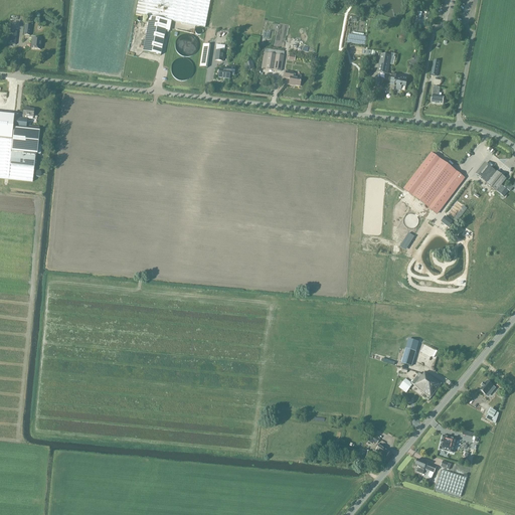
[(138,0),(136,14),(149,17),(167,20),(205,28),(210,0),(138,0)]
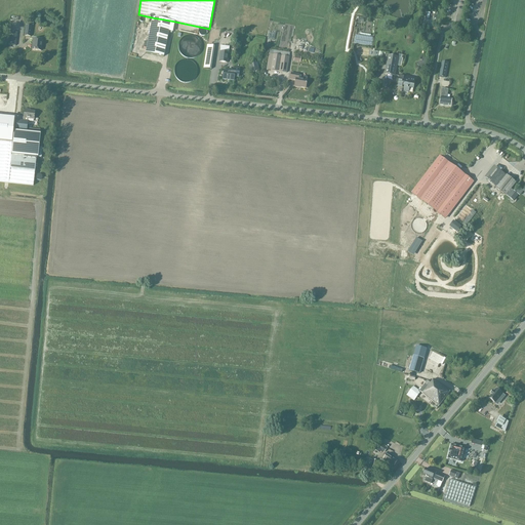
[(170,21),(152,17),(146,53),(163,56),(170,21)]
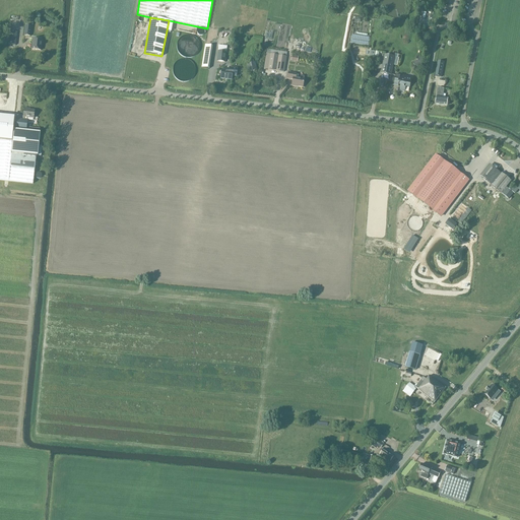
[(23,36),(30,37),(33,26),(25,25),(23,36)]
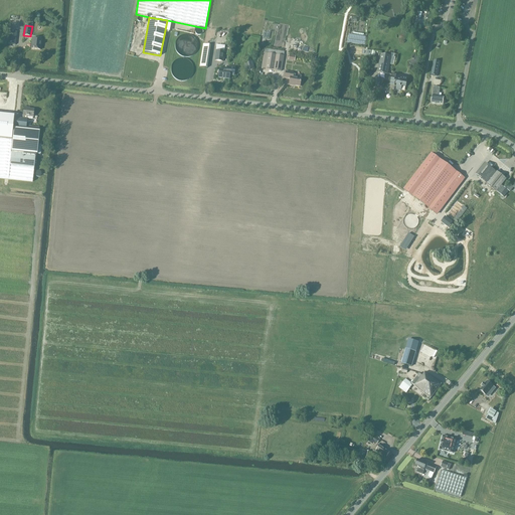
[(8,44),(15,45),(17,32),(9,31),(8,44)]
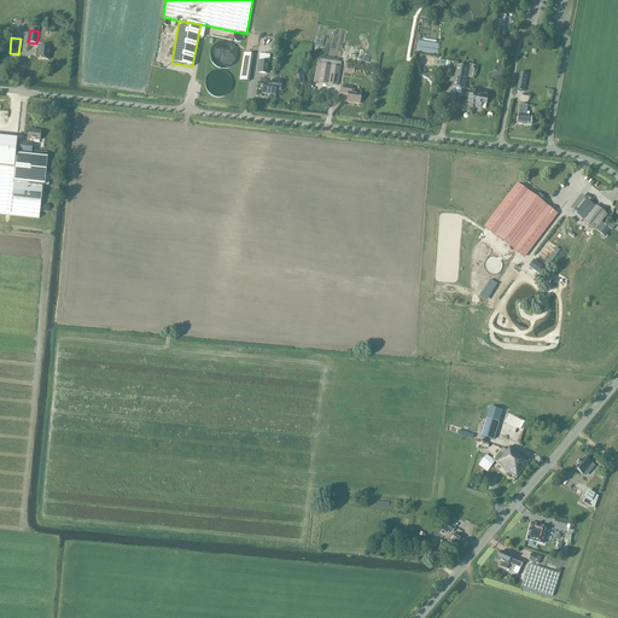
[(235,47),(233,44),(231,42),(227,41),(223,40),(220,41),(216,42),(214,45),(213,48),(211,52),(211,56),(211,58),(214,62),(216,64),(220,65),(222,66),(226,66),(229,65),(233,64),(235,60),(237,58),(237,54),(237,53),(237,50),(235,47)]
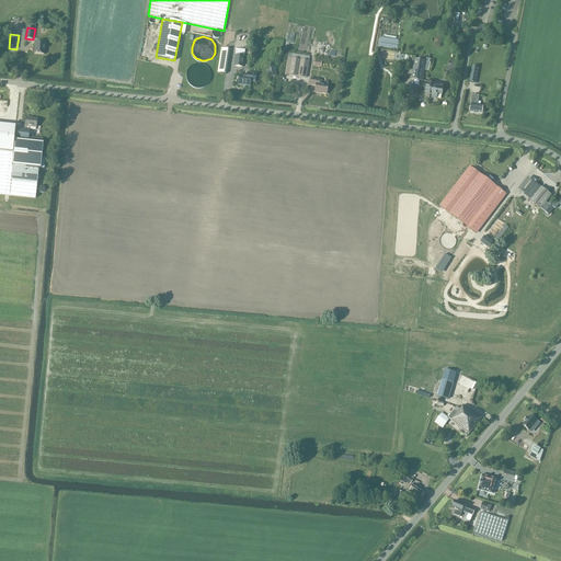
[(36,43),(35,55),(44,56),(46,44),(36,43)]
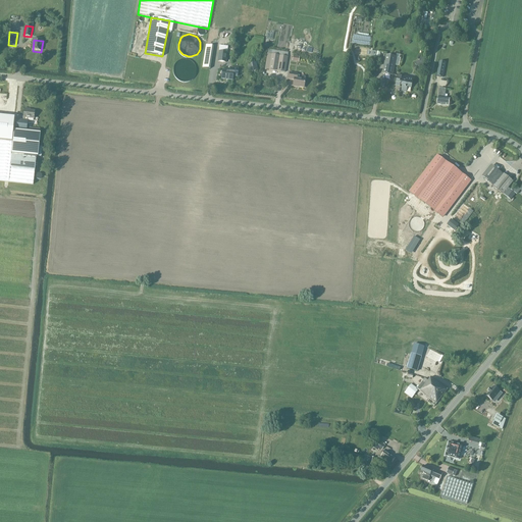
[(210,69),(214,46),(206,45),(202,68),(210,69)]
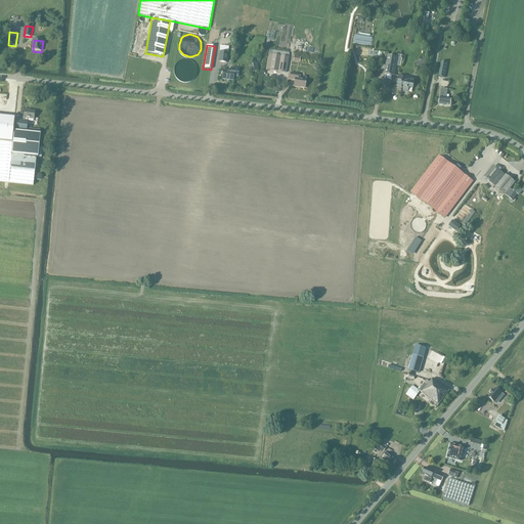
[(218,61),(227,62),(228,52),(219,52),(218,61)]
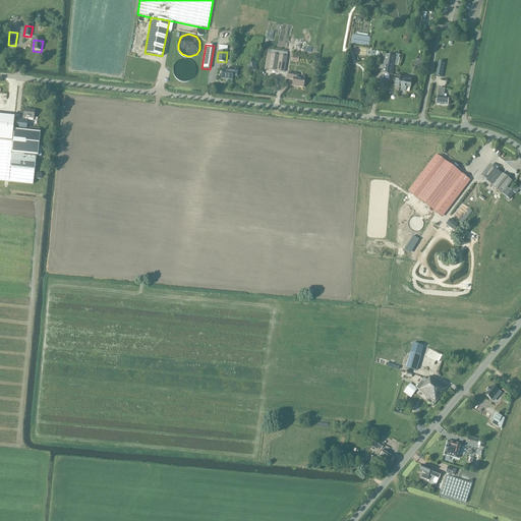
[(287,57),(267,54),(265,69),(284,72),(287,57)]
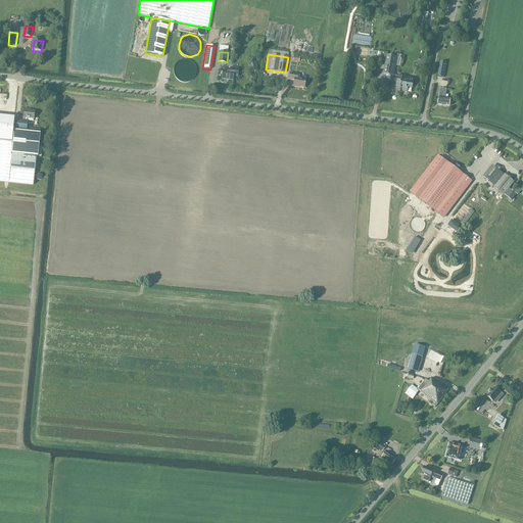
[(393,76),(395,65),(397,57),(387,55),(383,74),(393,76)]
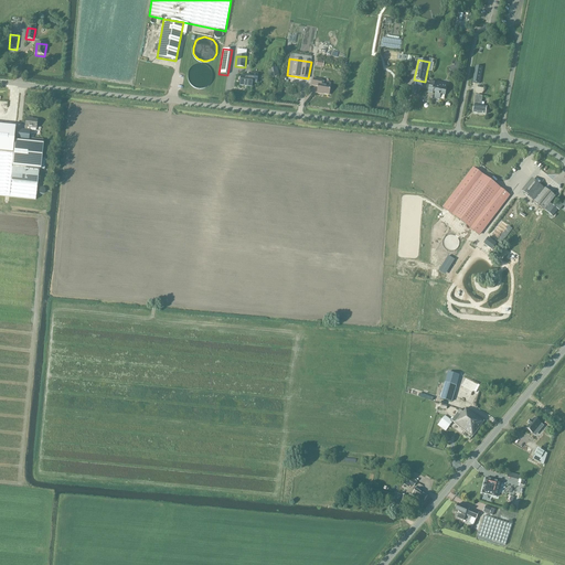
[(190,82),(192,84),(195,86),(199,87),(201,86),(204,86),(208,84),(210,82),(211,78),(212,76),(212,75),(212,73),(211,72),(210,68),(208,66),(205,64),(202,63),(199,63),(195,63),(193,64),(191,66),(189,70),(188,73),(188,76),(189,80),(190,82)]
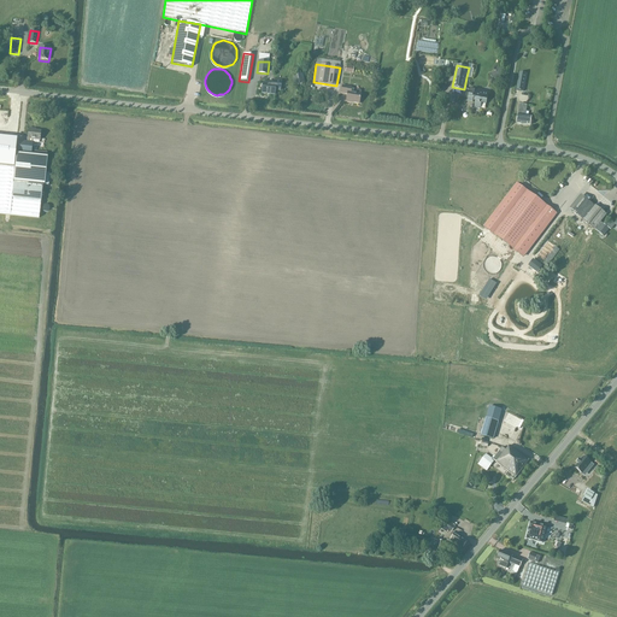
[(519,72),(516,90),(523,92),(527,74),(519,72)]
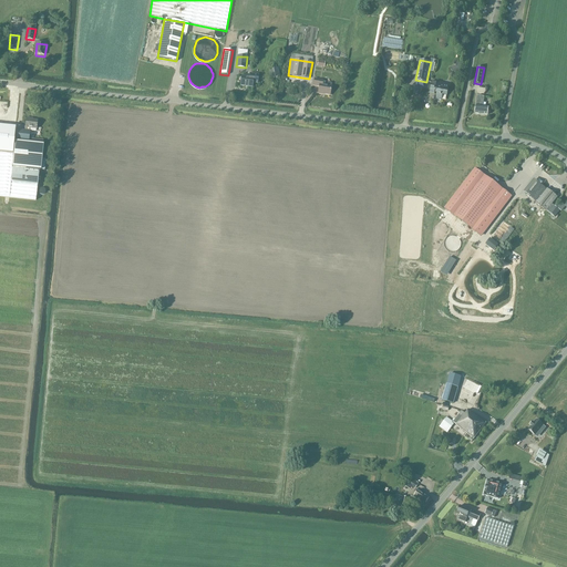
[(240,78),(239,86),(253,89),(254,84),(258,84),(259,74),(249,73),(249,78),(240,78)]
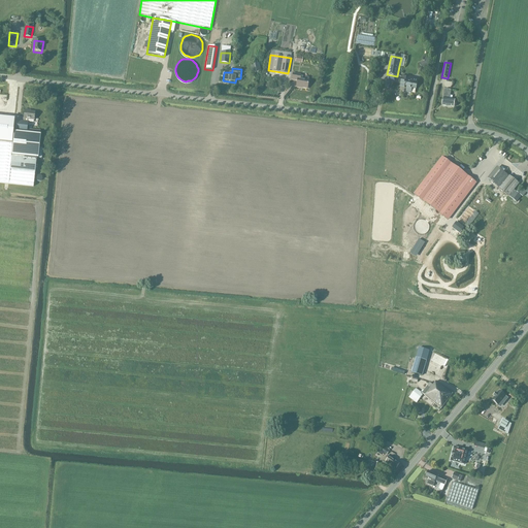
[(301,75),(293,74),(292,80),(297,81),(296,87),(307,89),(308,88),(309,86),(308,85),(308,80),(309,78),(308,77),(306,77),(305,77),(304,79),(300,79),(301,75)]
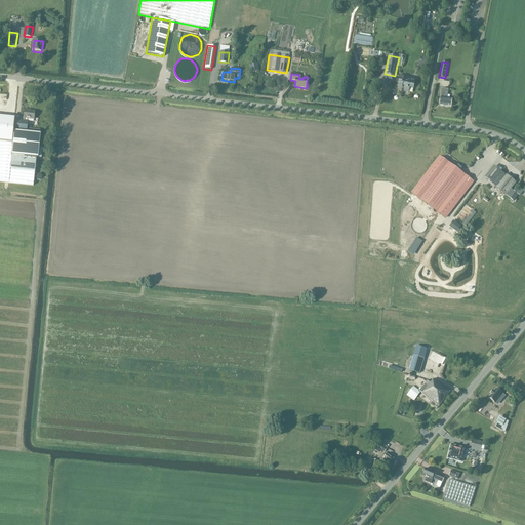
[(400,77),(399,83),(405,84),(405,86),(404,91),(408,92),(409,88),(413,89),(415,80),(400,77)]
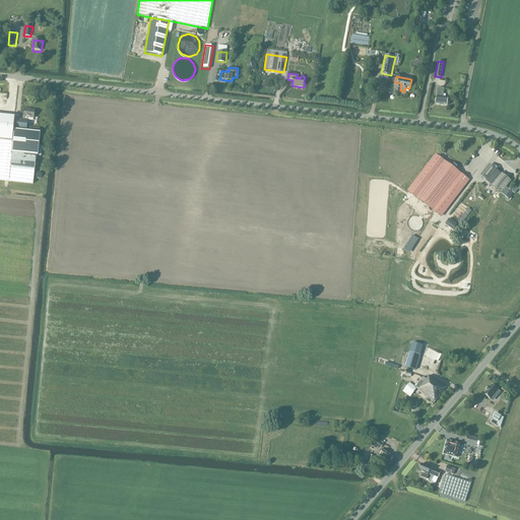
[(444,77),(443,81),(440,80),(439,85),(451,87),(452,83),(449,82),(450,78),(444,77)]
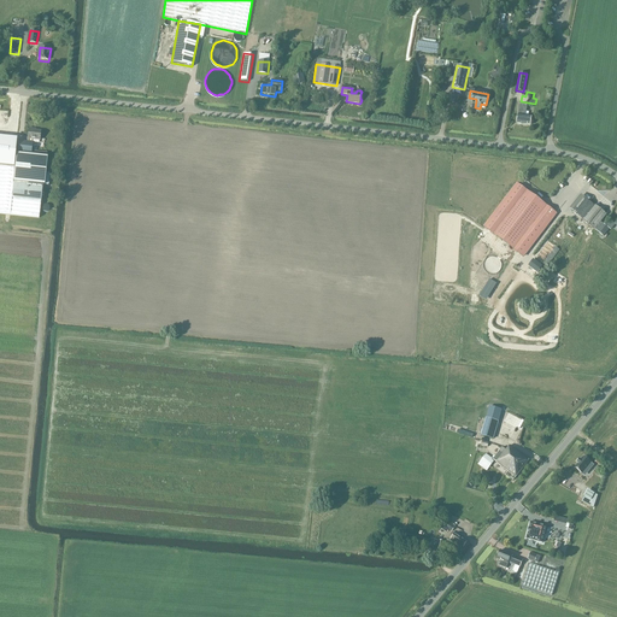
[(516,125),(529,127),(530,118),(524,118),(527,105),(519,105),(516,125)]
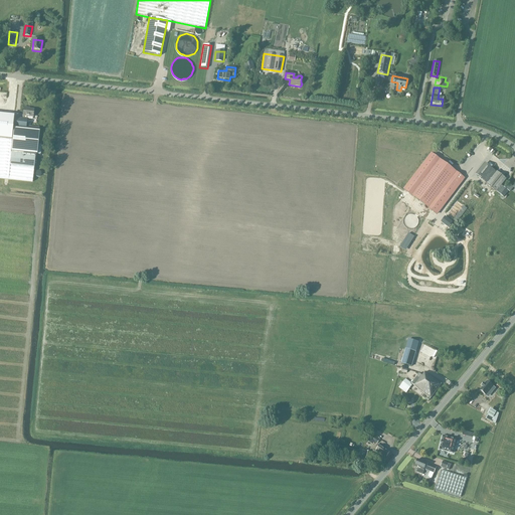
[(23,118),(23,120),(14,119),(13,128),(25,129),(26,118),(33,119),(33,111),(27,111),(27,109),(23,109),(22,118),(23,118)]
